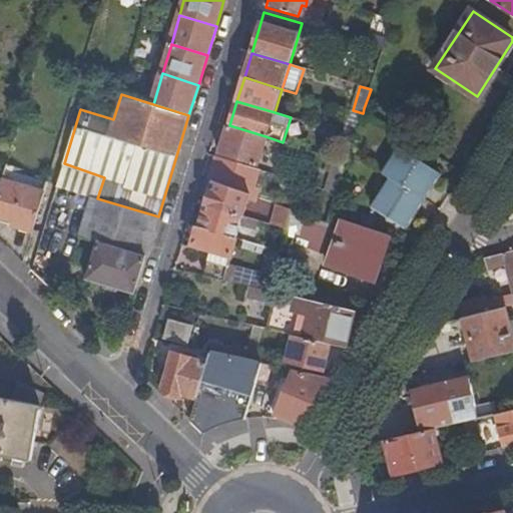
[(353,110),(345,133),(355,137),(363,113),(353,110)]
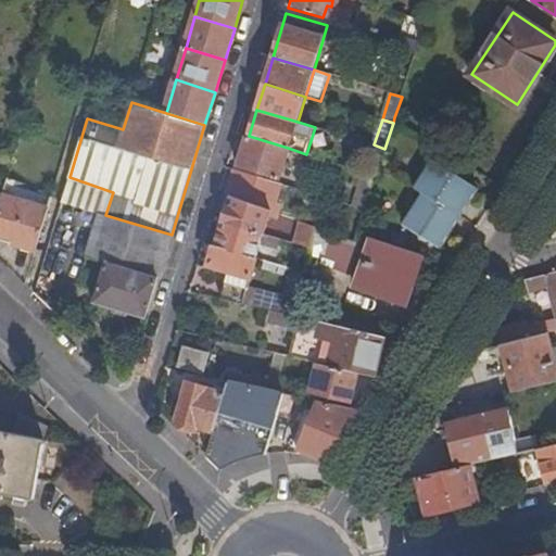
[(288,148),(249,136),(239,168),(278,180),(288,148)]
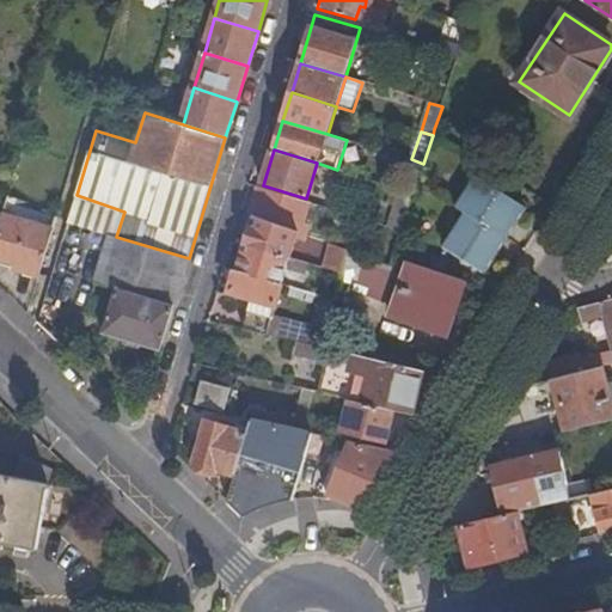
[(466,213),(506,237),(525,207),(477,176),(458,207),(466,213)]
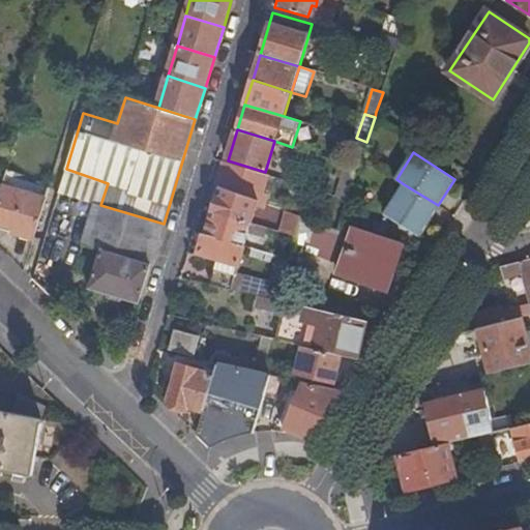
[(227,163),(218,188),(258,202),(266,175),(227,163)]
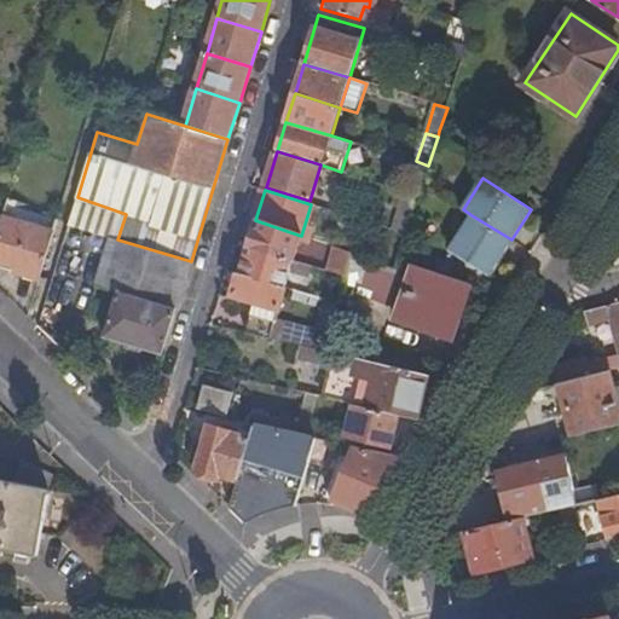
[(405,191),(393,230),(406,233),(418,196),(405,191)]
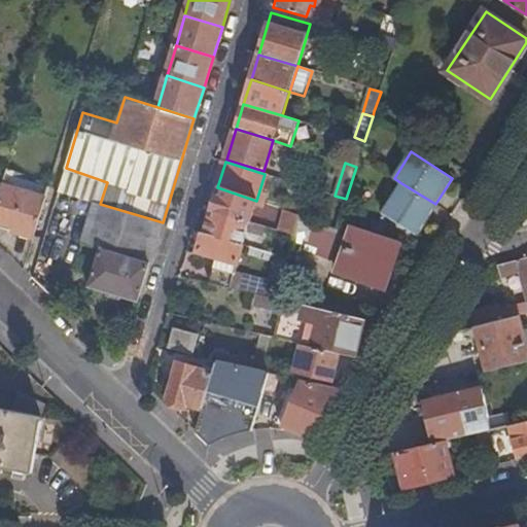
[(415,235),(435,204),(401,183),(382,212),(415,235)]
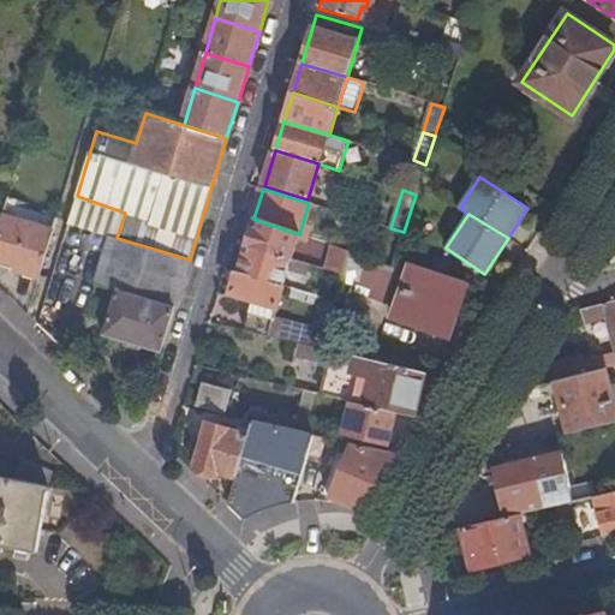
[(19,270),(39,276),(53,231),(3,216),(0,224),(0,258),(21,266),(19,270)]
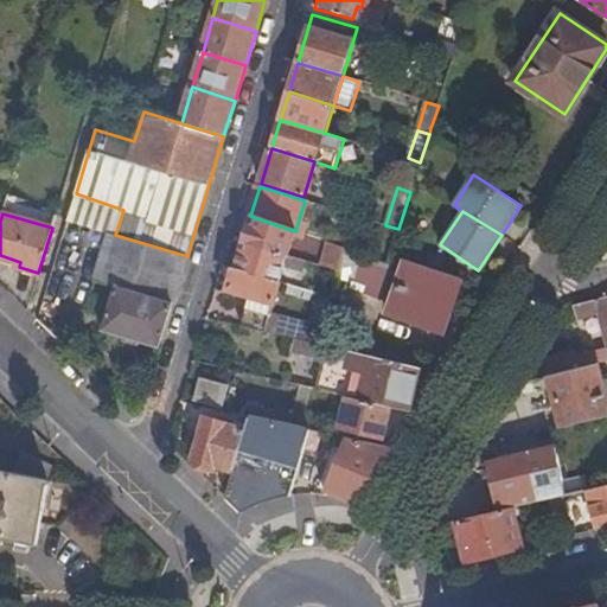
[(250,216),(243,242),(287,256),(295,231),(250,216)]
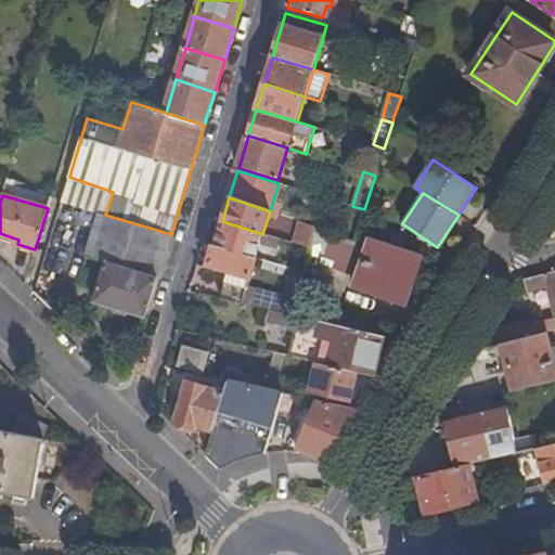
[(159,276),(171,234),(105,215),(100,214),(88,256),(108,262),(159,276)]
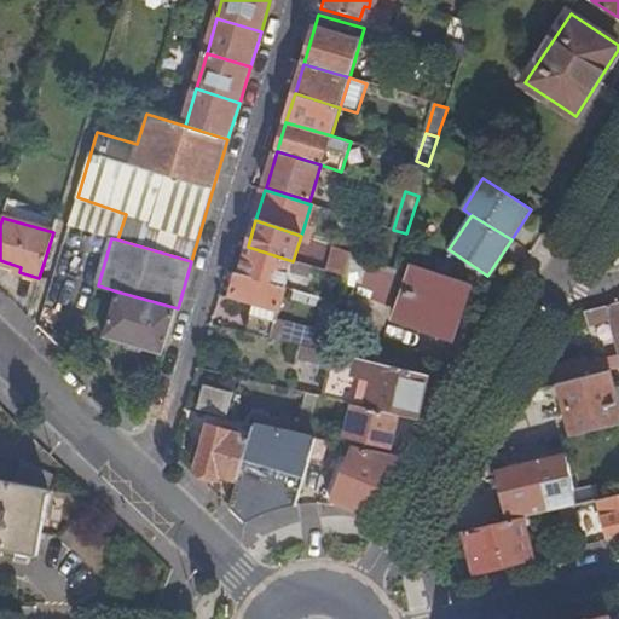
[(248,247),(239,275),(284,288),(293,261),(248,247)]
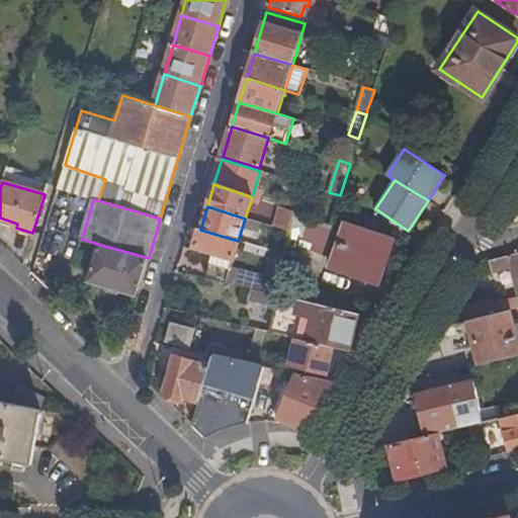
[(274,228),(288,232),(293,212),(279,207),(274,228)]
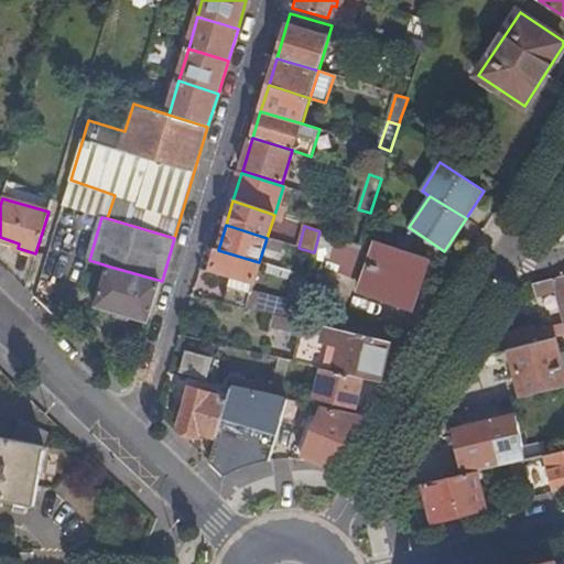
[(424,259),(376,242),(360,291),(408,306),(424,259)]
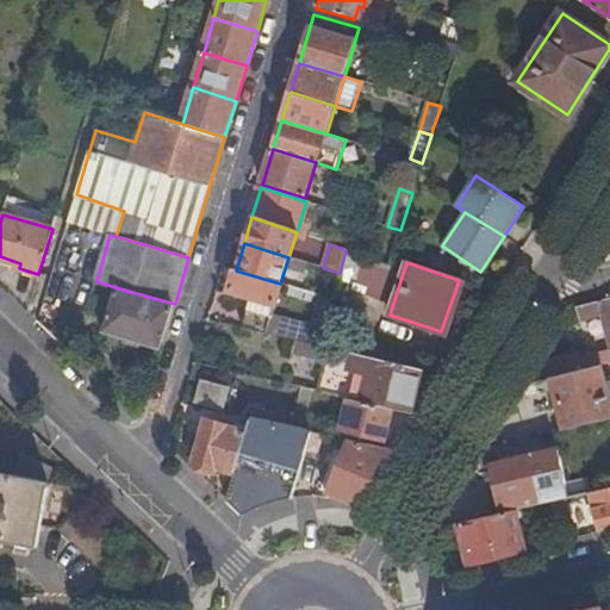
[(280,284),(236,271),(229,291),(250,298),(247,309),(271,317),(280,284)]
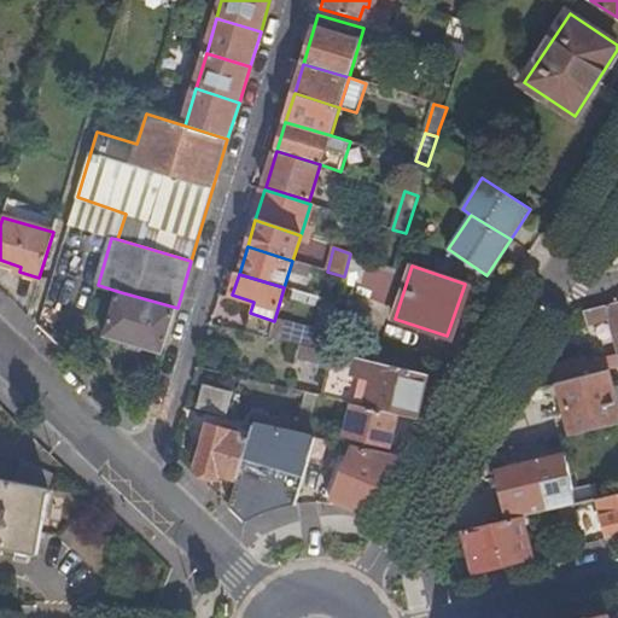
[(164,355),(178,308),(121,292),(108,339),(164,355)]
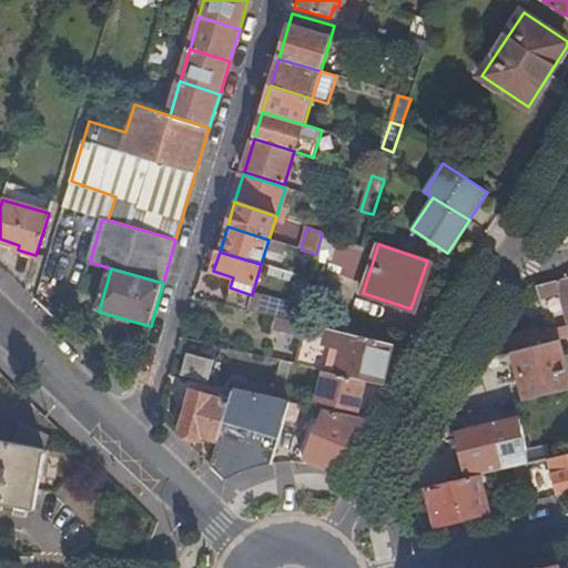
[(270,297),(265,314),(279,317),(296,322),(304,295),(308,279),(297,275),(291,303),(270,297)]
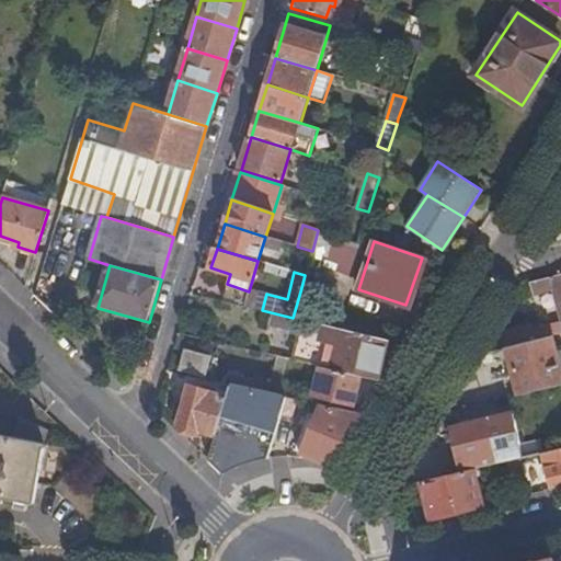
[(560,275),(531,284),(535,297),(556,292),(560,311),(560,324),(551,327),(553,336),(560,334),(560,275)]
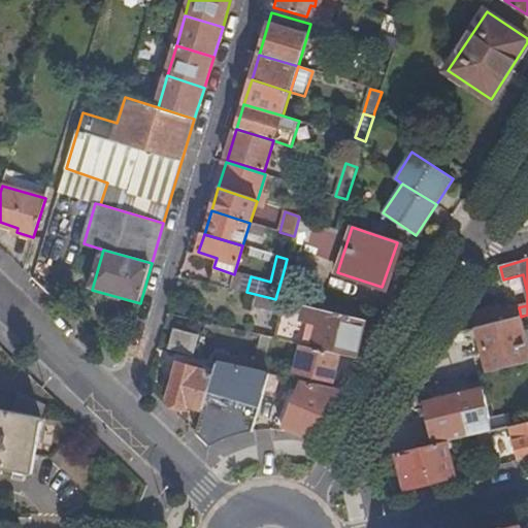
[(339,353),(357,358),(365,319),(275,299),(259,295),(257,306),(281,311),(275,338),(301,344),(339,353)]
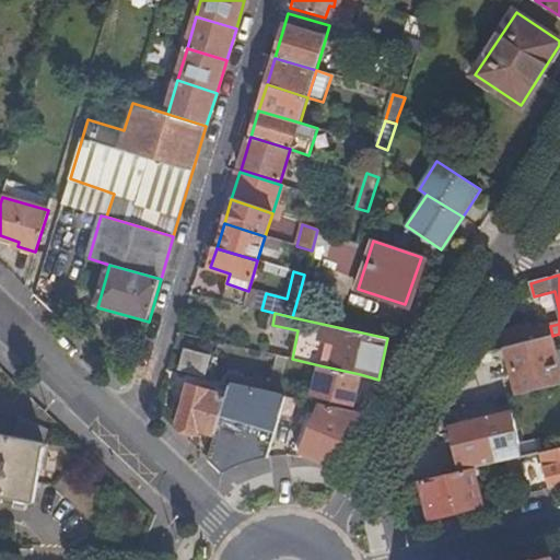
[(504,333),(505,348),(535,341),(532,330),(531,326),(504,333)]
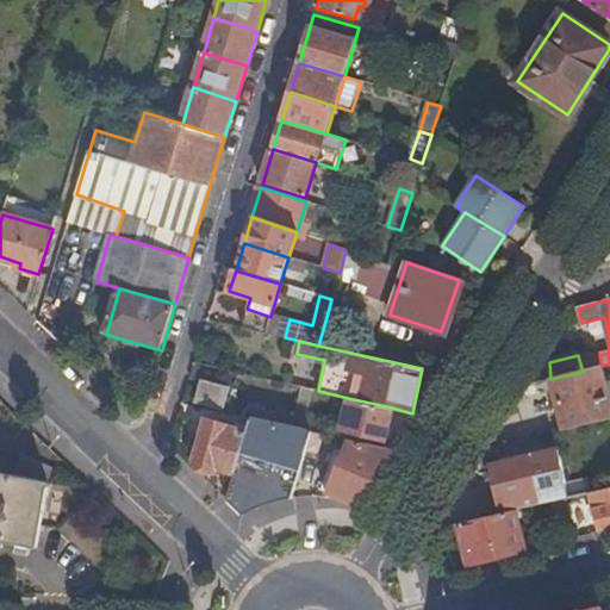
[(579,360),(583,372),(602,366),(599,355),(579,360)]
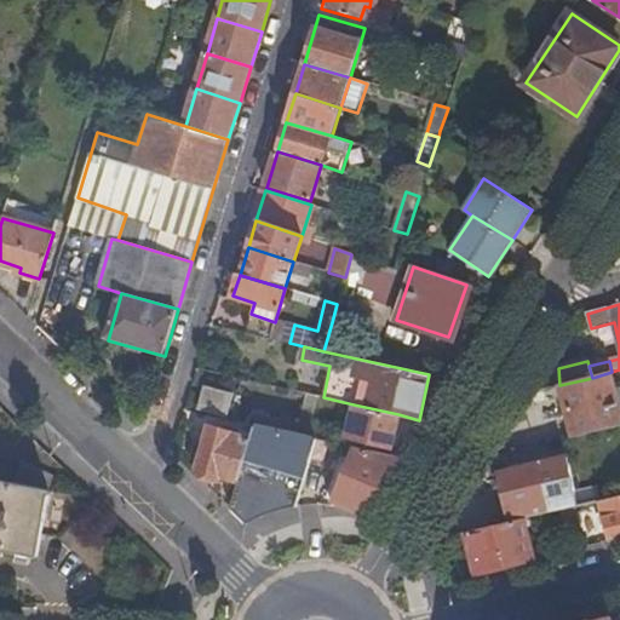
[(568,418),(574,437),(619,425),(619,389),(616,390),(612,372),(592,378),(560,385),(568,418)]
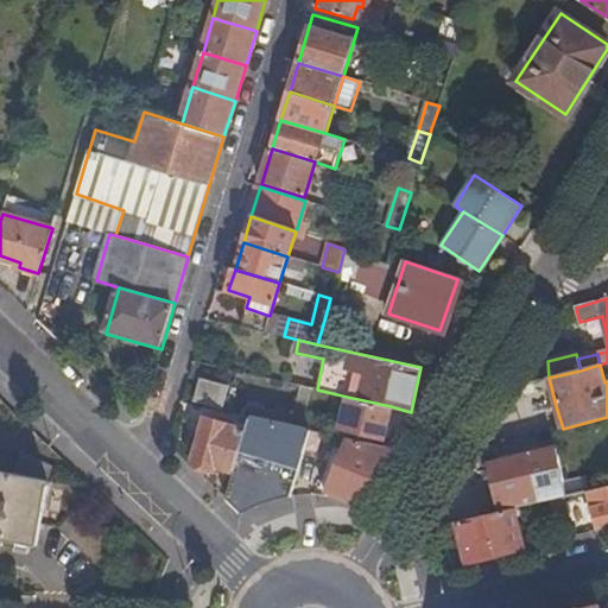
[(219,409),(226,386),(201,379),(195,400),(219,409)]
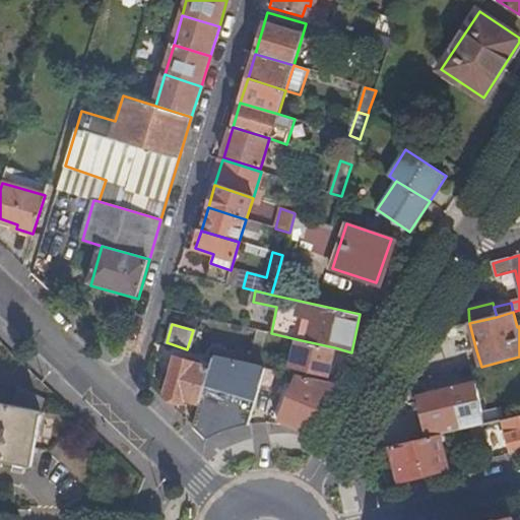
[(249,364),(258,367),(266,332),(256,330),(249,364)]
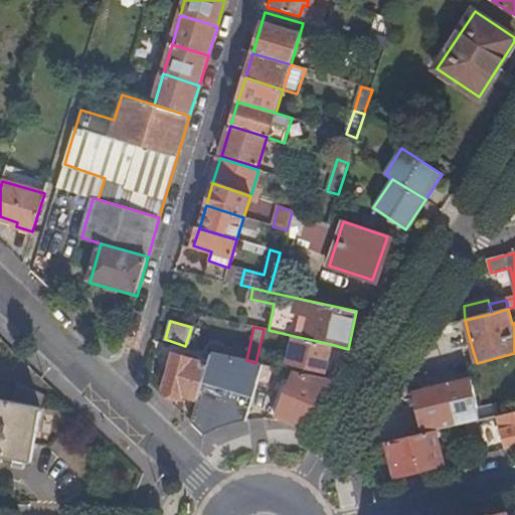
[(325,371),(331,344),(294,336),(288,363),(325,371)]
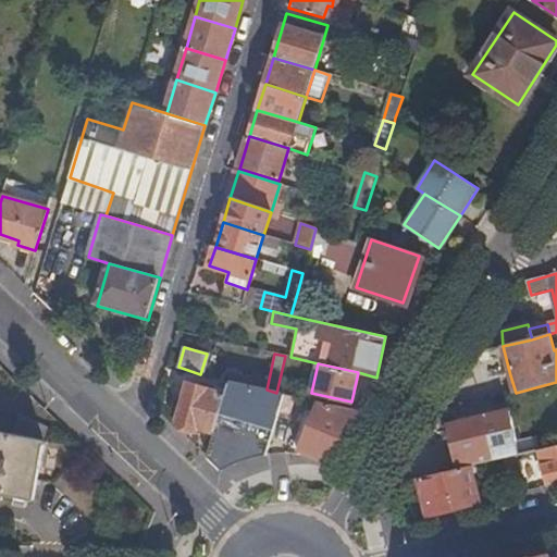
[(480,383),(485,400),(516,393),(510,375),(480,383)]
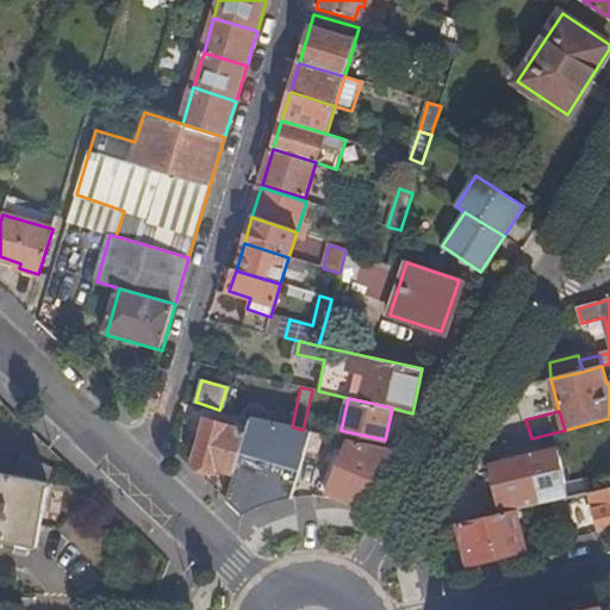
[(217,467),(234,473),(247,431),(206,419),(193,464),(216,471),(217,467)]
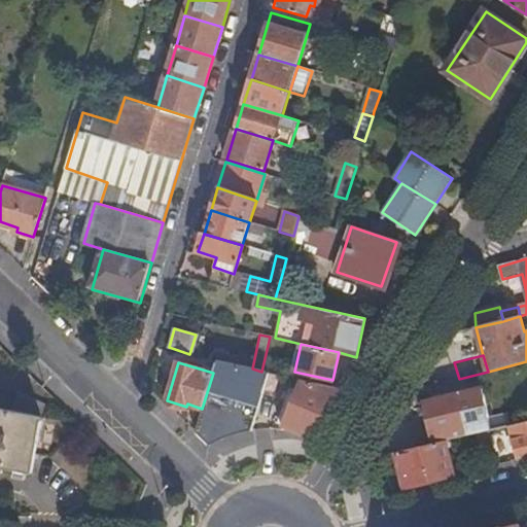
[(234,433),(251,430),(266,372),(261,372),(252,369),(216,362),(213,373),(202,409),(195,431),(210,445),(219,438),(234,433)]
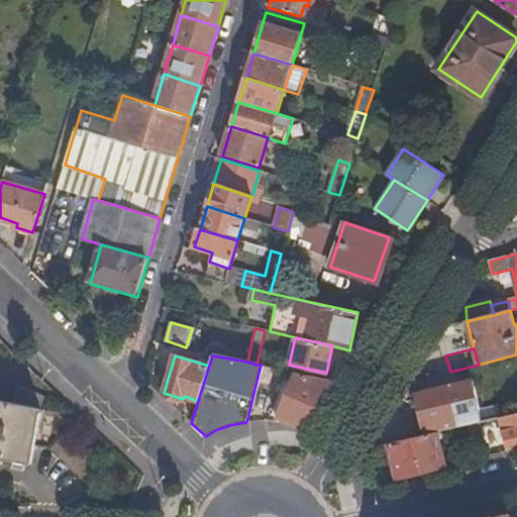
[(277,417),(305,427),(306,426),(335,381),(295,373),(277,417)]
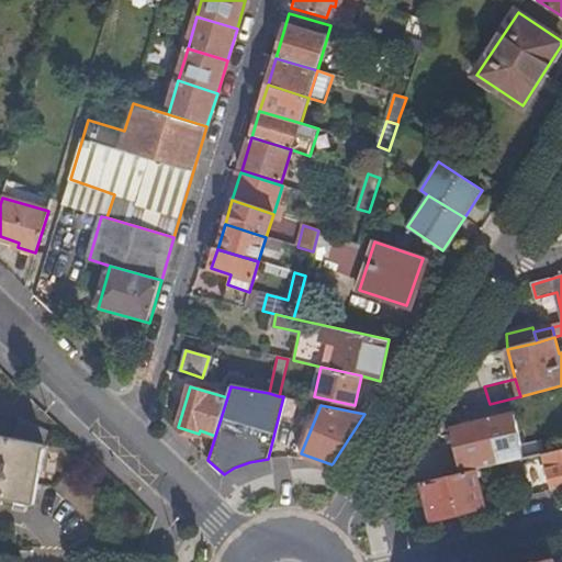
[(453,430),(462,473),(474,471),(508,463),(521,460),(524,460),(513,416),(453,430)]
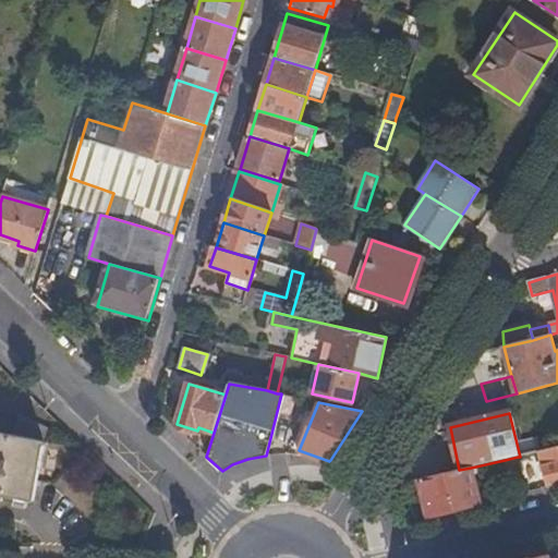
[(13,436),(45,443),(50,431),(22,417),(13,436)]
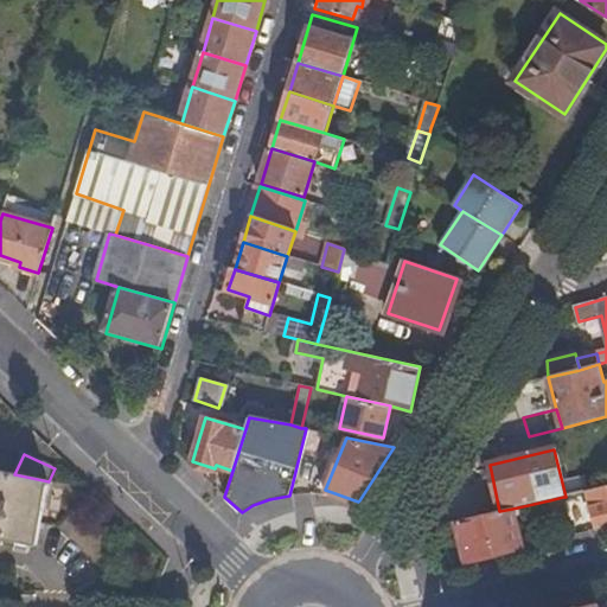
[(0,538),(39,547),(52,481),(49,481),(14,474),(0,471),(0,538)]
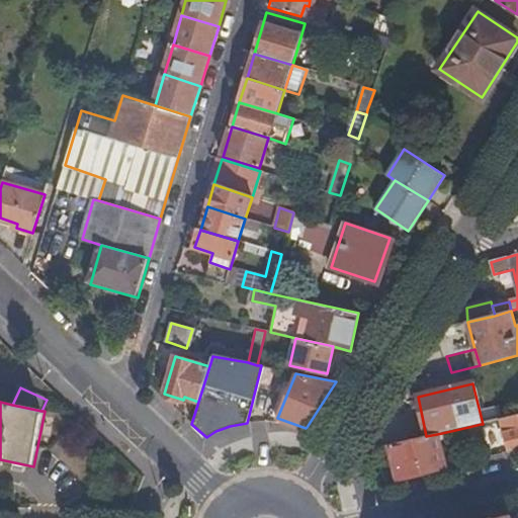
[(517,415),(502,419),(510,452),(517,449),(517,415)]
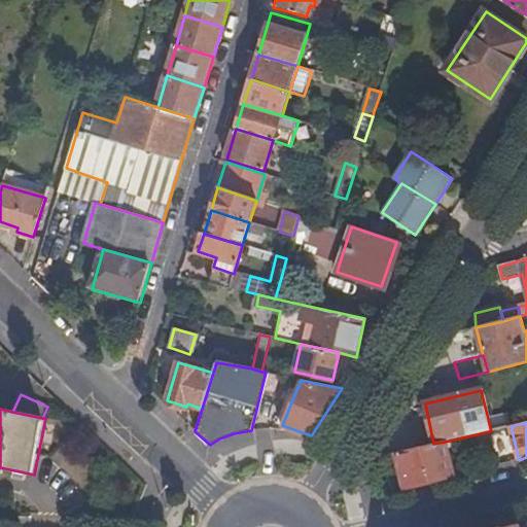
[(477,434),(485,468),(497,465),(489,431),(477,434)]
